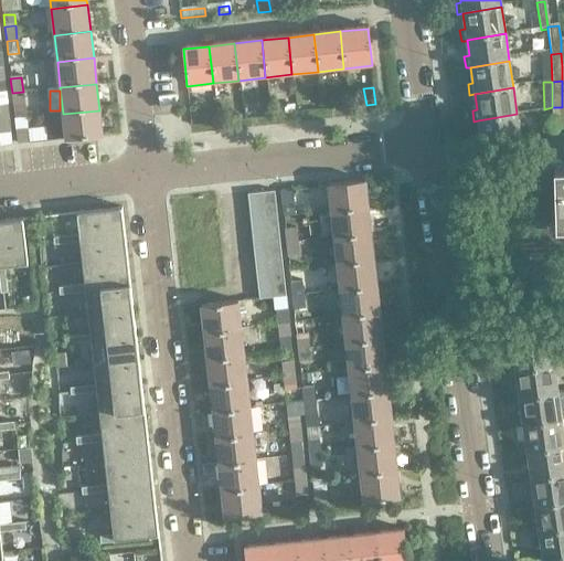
[(23,92),(12,93),(13,106),(24,106),(23,92)]
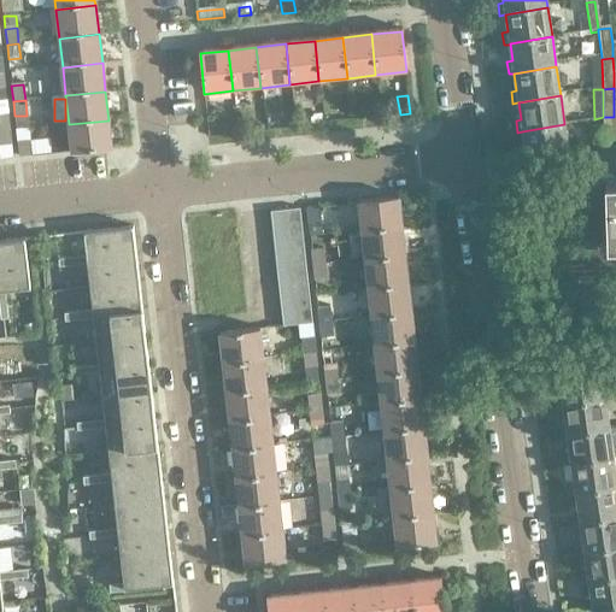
[(588,115),(587,100),(578,101),(579,116),(588,115)]
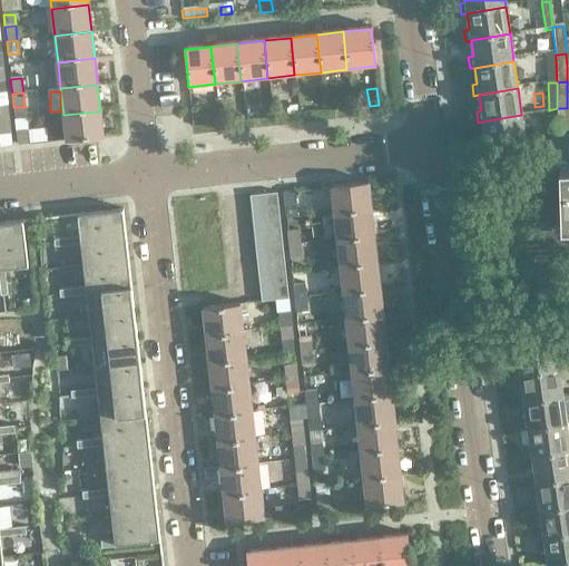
[(0,122),(9,120),(7,106),(0,107),(0,122)]
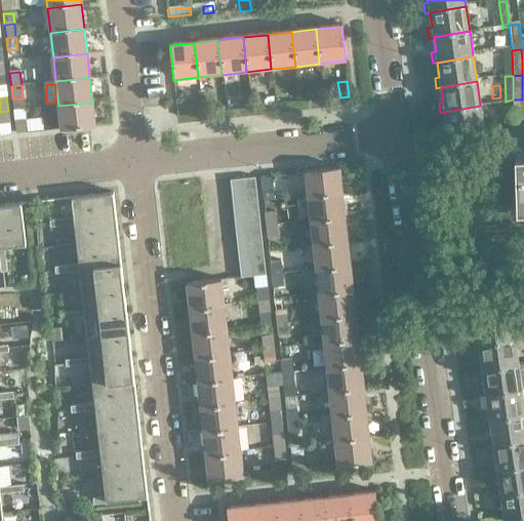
[(250,97),(240,98),(241,112),(252,111),(250,97)]
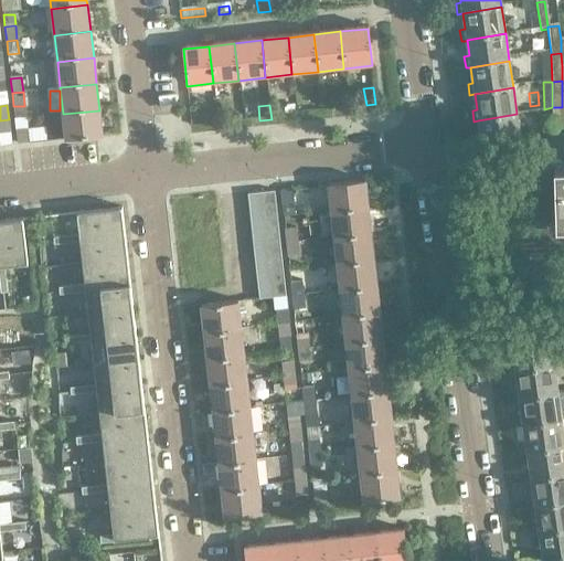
[(562,107),(552,107),(553,137),(563,136),(563,120),(562,108),(562,107)]
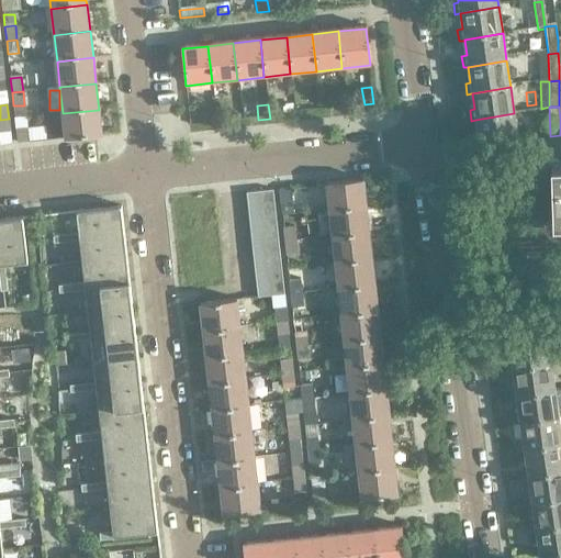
[(99,110),(63,113),(66,141),(102,136),(99,110)]
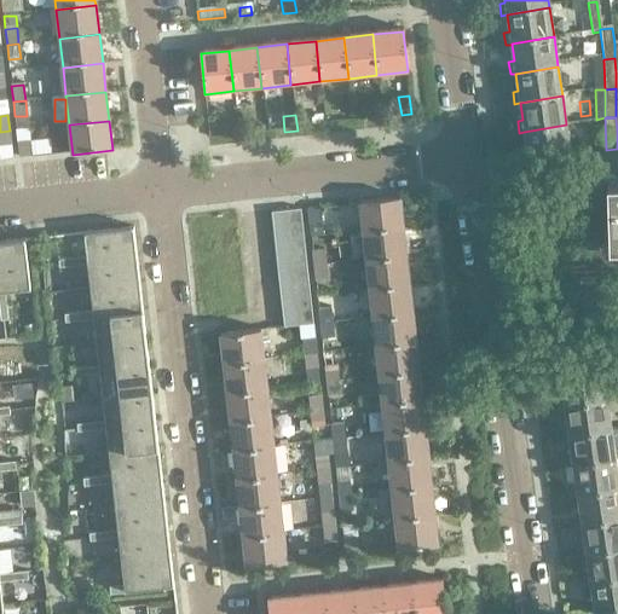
[(566,125),(524,132),(526,149),(521,150),(523,162),(571,155),(566,125)]
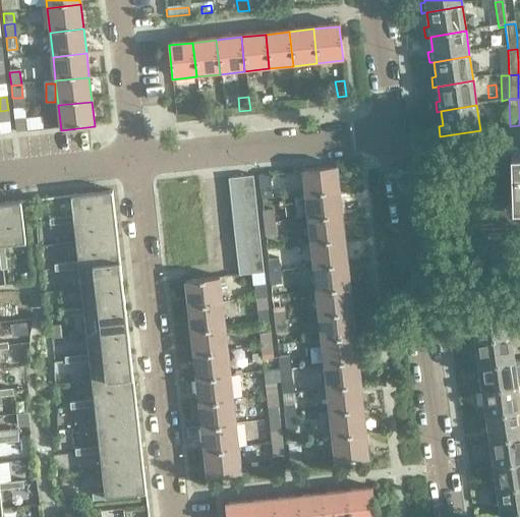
[(8,110),(0,111),(0,124),(9,123),(8,110)]
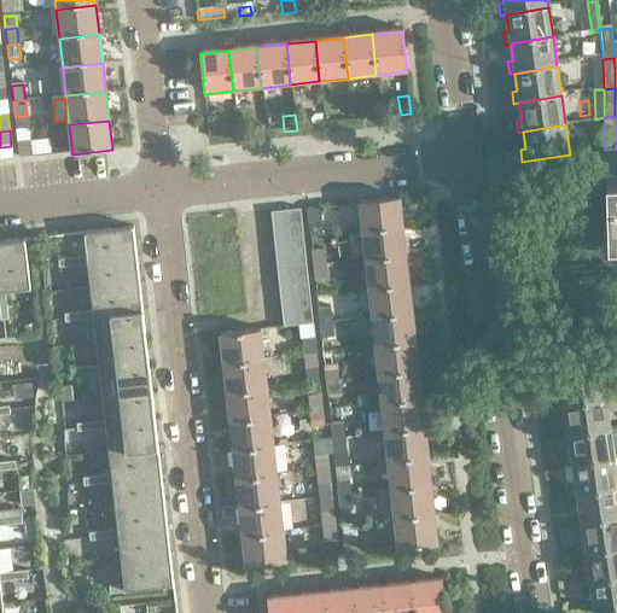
[(17,144),(18,144),(29,142),(30,139),(29,130),(15,132),(17,144)]
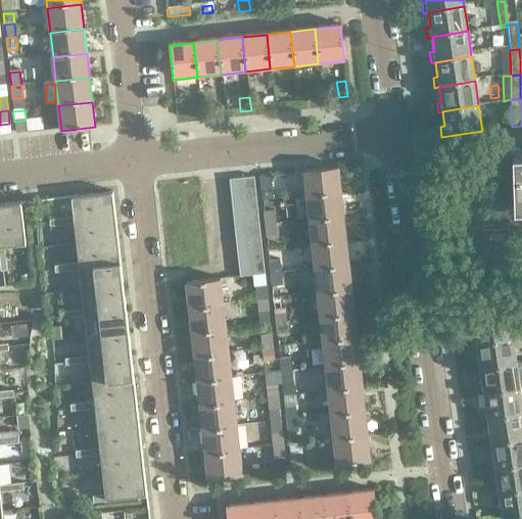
[(9,124),(0,125),(0,137),(10,136),(9,124)]
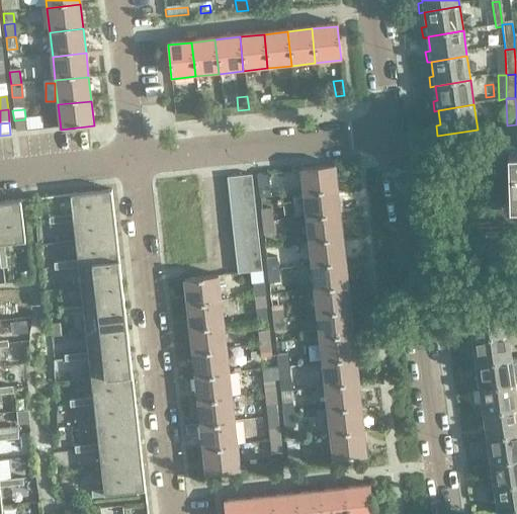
[(25,124),(15,125),(16,134),(26,133),(25,124)]
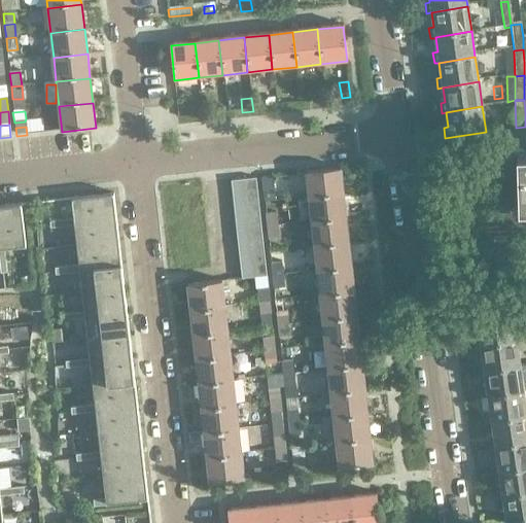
[(341,171),(307,174),(309,199),(343,195),(341,171)]
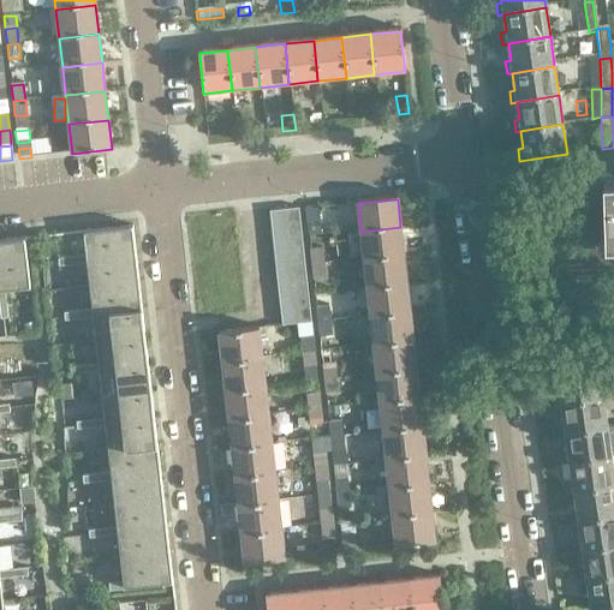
[(305,209),(307,225),(308,238),(320,237),(319,223),(317,208),(305,209)]
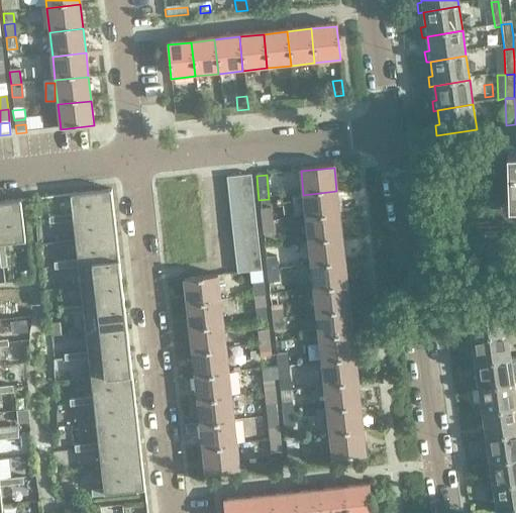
[(226,180),(227,191),(251,188),(250,177),(226,180)]
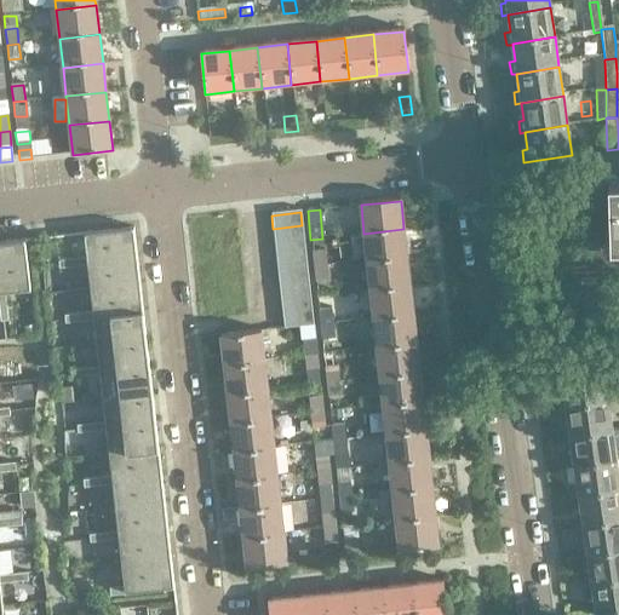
[(302,225),(273,229),(274,243),(304,241),(302,225)]
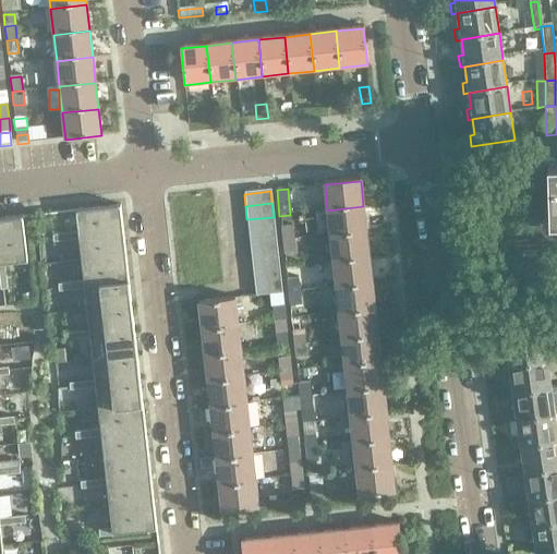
[(363,206),(327,211),(330,237),(366,232),(363,206)]
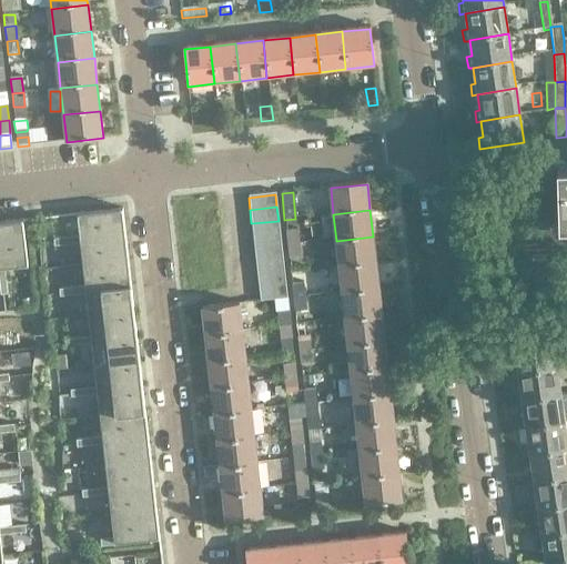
[(124,235),(121,211),(78,215),(79,217),(76,217),(79,239),(66,240),(66,248),(79,245),(79,240),(124,235)]
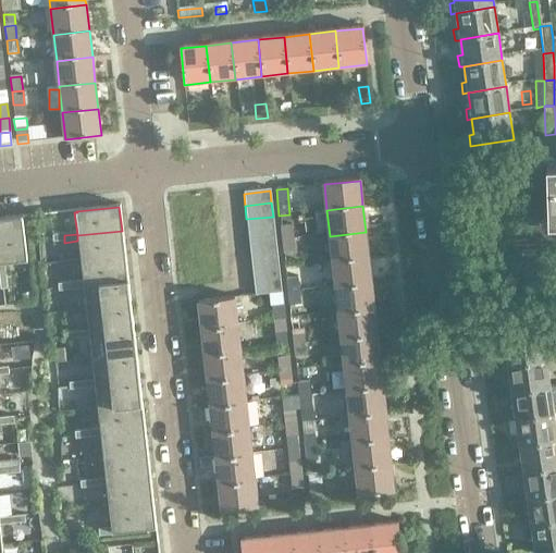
[(273,217),(246,219),(248,232),(274,229),(273,217)]
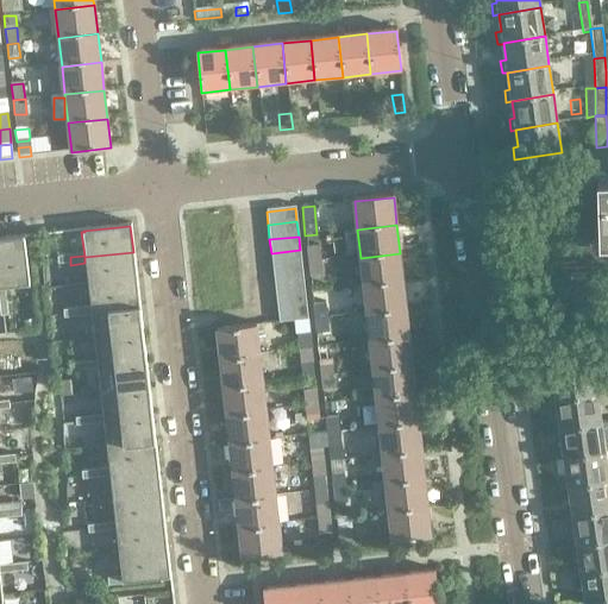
[(0,290),(4,290),(29,287),(23,238),(0,240),(0,290)]
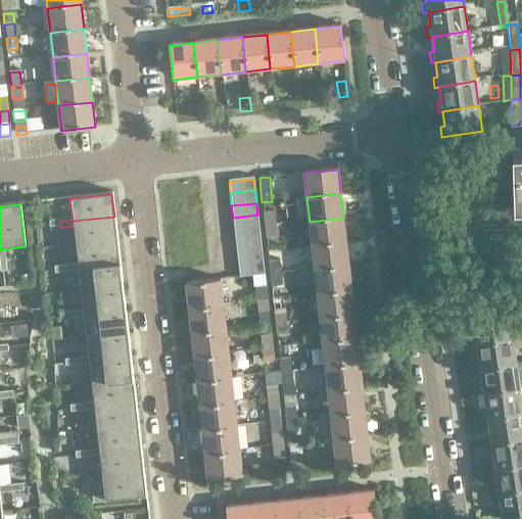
[(273,213),(264,214),(265,226),(275,226),(273,213)]
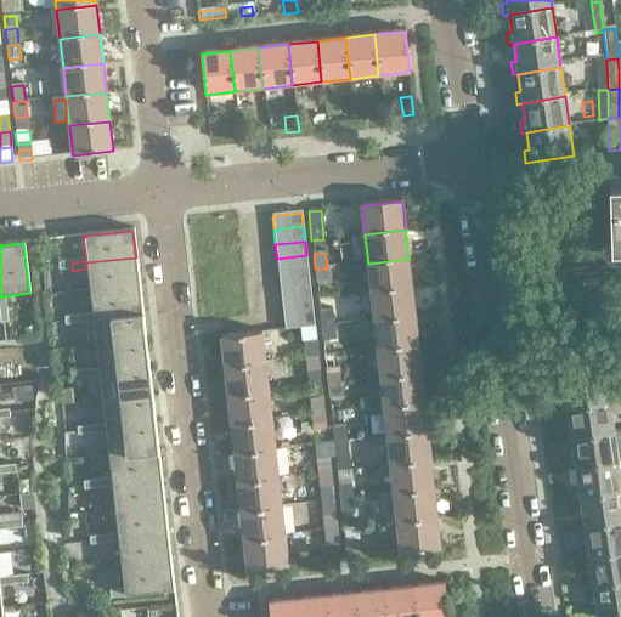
[(306,255),(277,259),(278,273),(308,270),(306,255)]
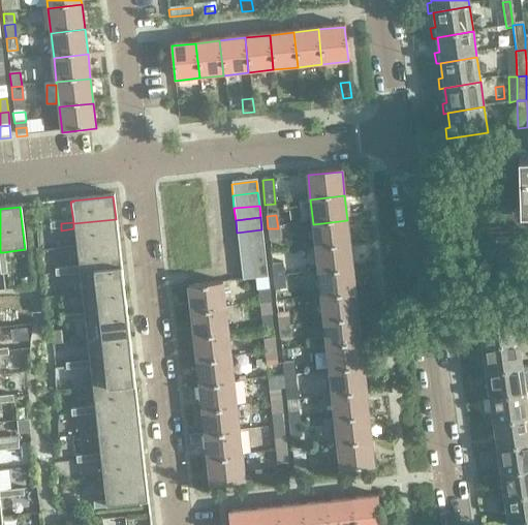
[(116,219),(73,223),(73,228),(75,247),(118,243),(116,219)]
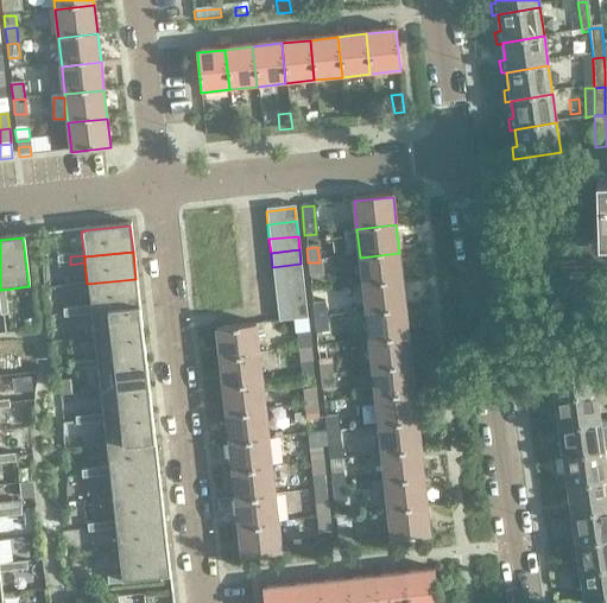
[(399,253),(360,258),(362,286),(403,281),(399,253)]
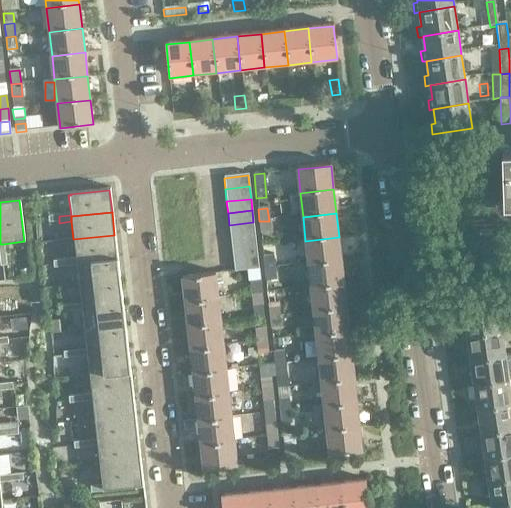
[(269,221),(259,221),(261,234),(270,233),(269,221)]
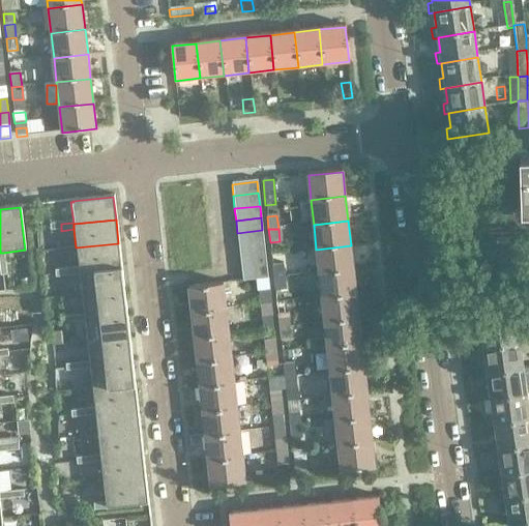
[(262,230),(237,233),(238,245),(264,242),(262,230)]
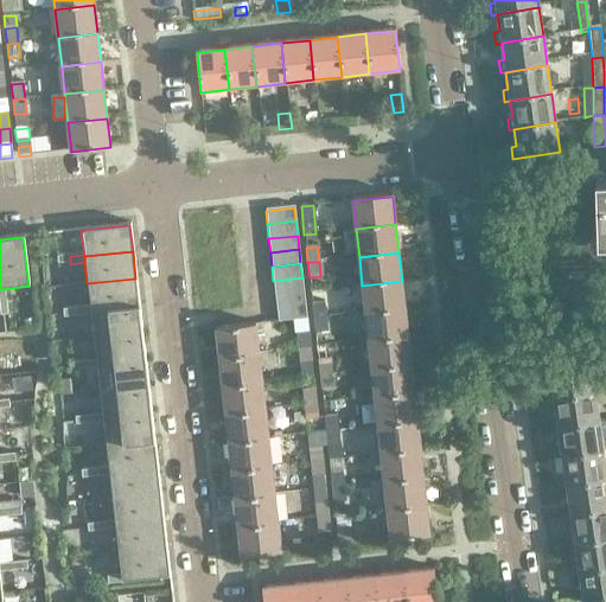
[(303,277),(273,281),(274,294),(304,290),(303,277)]
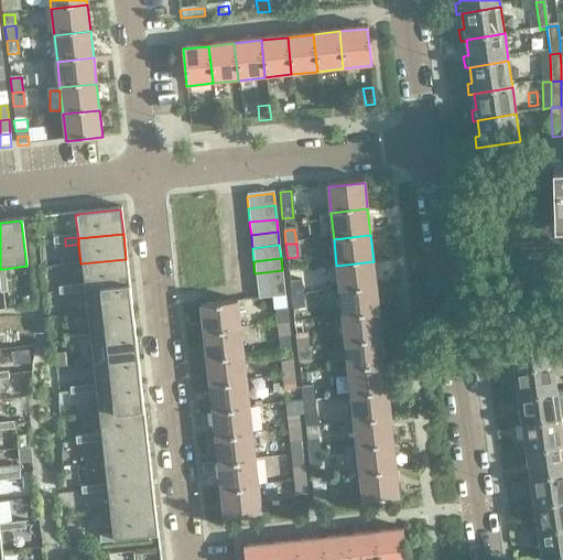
[(126,259),(80,264),(84,287),(71,288),(72,295),(84,294),(84,291),(129,286),(126,259)]
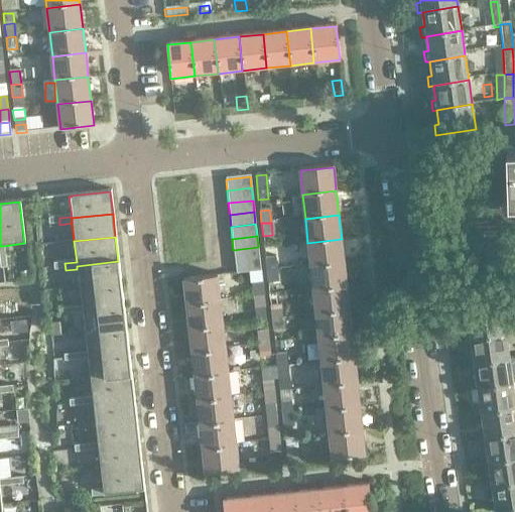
[(342,239),(307,243),(310,266),(344,263),(342,239)]
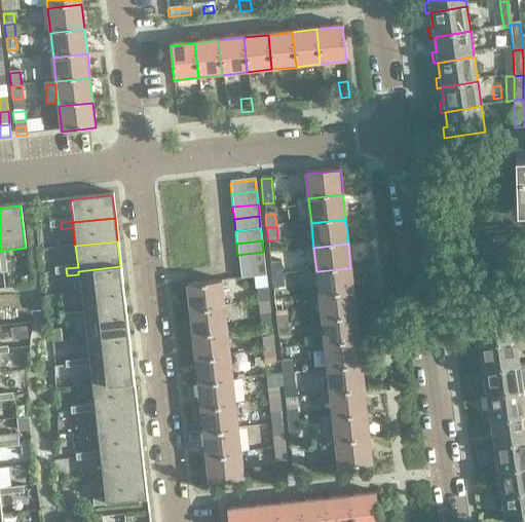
[(263,252),(237,255),(239,267),(264,264),(263,252)]
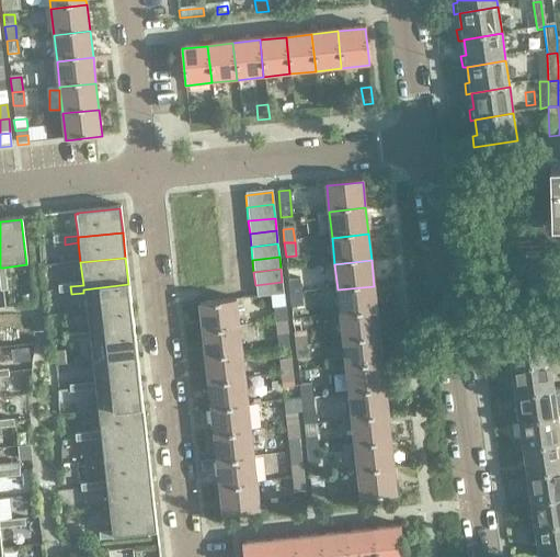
[(298,280),(288,281),(290,295),(300,294),(298,280)]
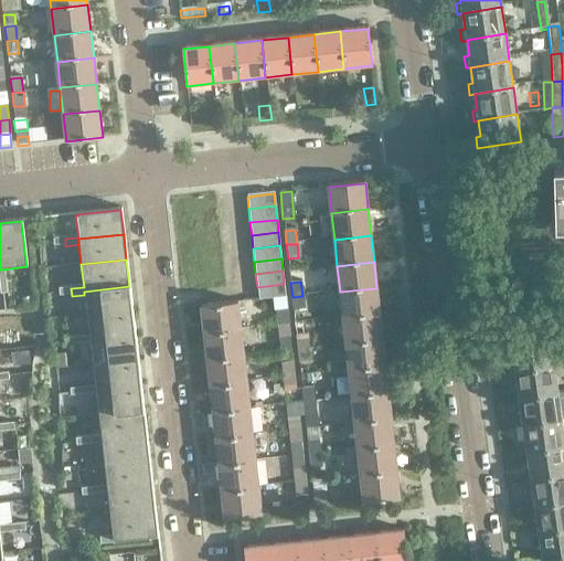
[(284,284),(257,287),(258,302),(286,298),(284,284)]
